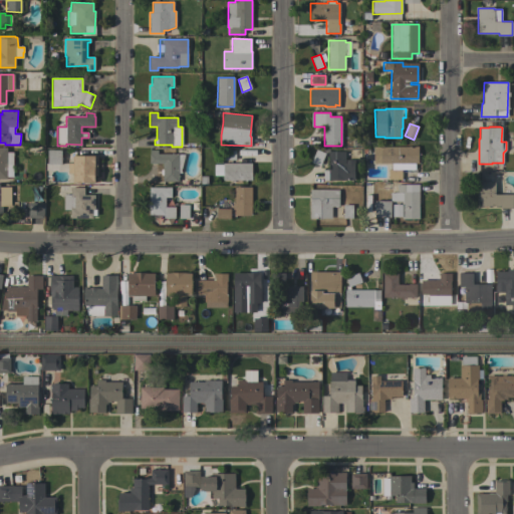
[(418,164),(373,164),(373,147),(418,146),(418,164)]
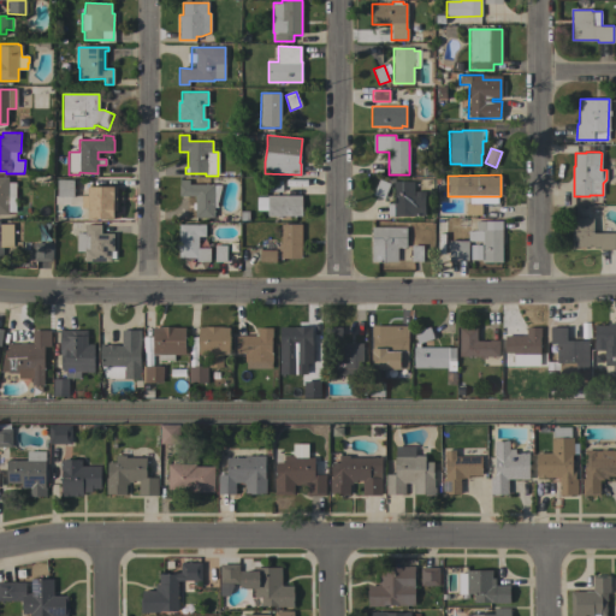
[(0,214),(0,177),(9,177),(9,182),(16,182),(16,212),(7,212),(7,214),(0,214)]
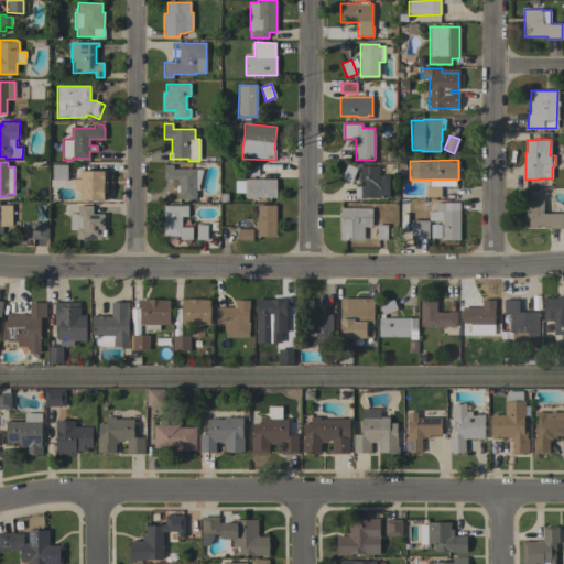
[(64,186),(50,186),(50,179),(53,179),(53,164),(67,165),(67,181),(64,181),(64,186)]
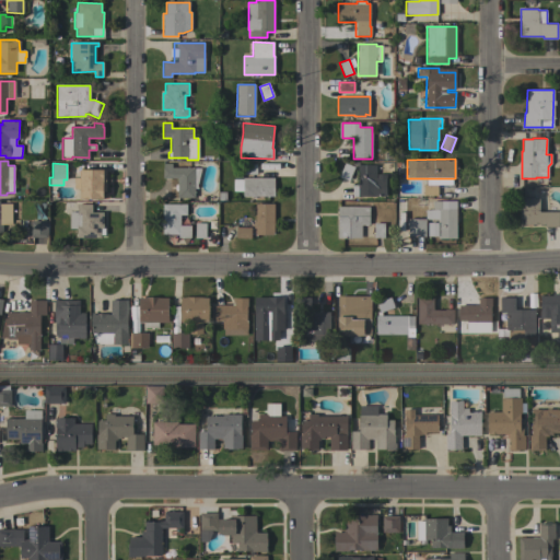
[(197,184),(197,186),(198,188),(195,188),(195,198),(177,197),(177,190),(175,190),(175,184),(177,184),(177,178),(163,178),(163,167),(164,167),(164,163),(172,163),(172,167),(194,167),(194,168),(201,168),(197,184)]
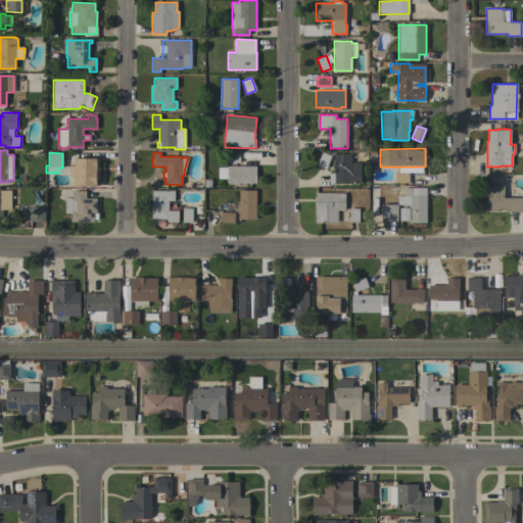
[(227,162),(227,152),(240,152),(240,162),(227,162)]
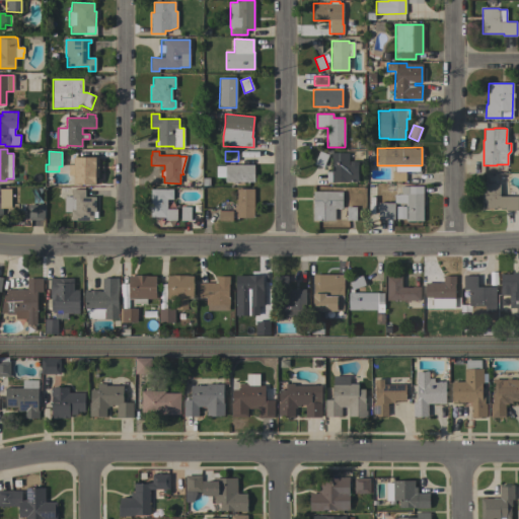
[(323,167),(314,164),(319,151),(328,154),(323,167)]
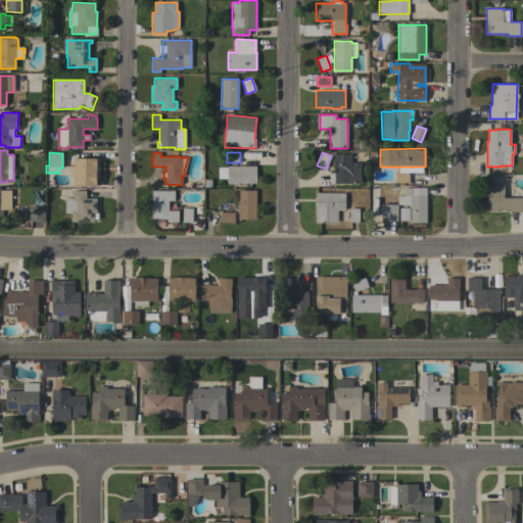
[(334,153),(351,154),(351,162),(361,162),(361,184),(329,183),(329,171),(334,172),(334,153)]
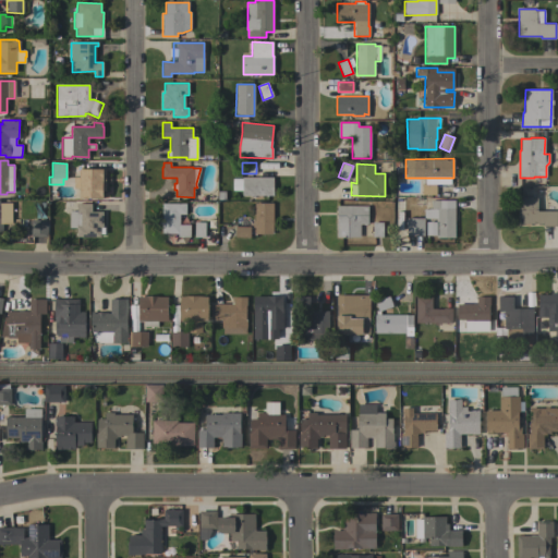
[(104,191),(102,191),(102,197),(79,197),(79,189),(73,189),(73,178),(80,178),(80,169),(104,169),(104,191)]
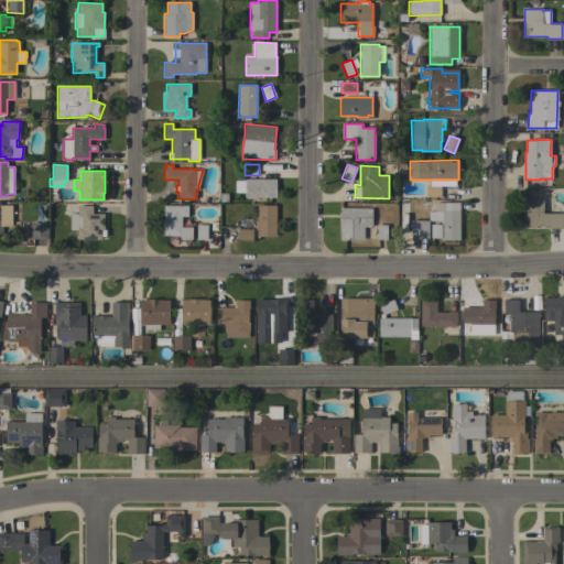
[(277,179),(277,198),(258,198),(258,199),(252,199),(252,197),(245,197),(245,193),(235,193),(235,181),(245,180),(245,179),(277,179)]
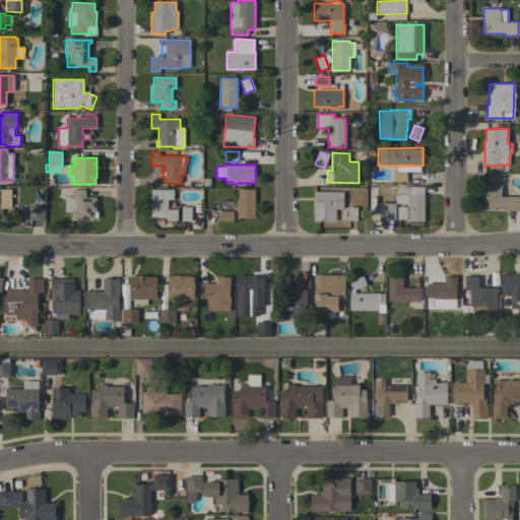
[(406,172),(406,182),(393,182),(393,172),(406,172)]
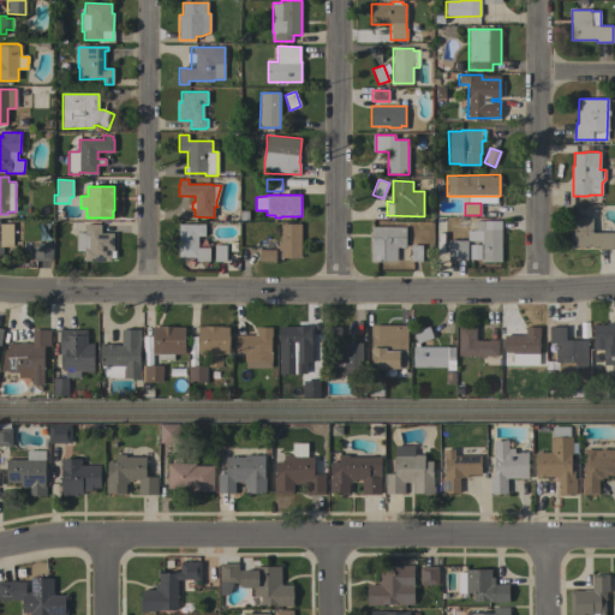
[(614,249),(598,250),(598,246),(573,246),(573,216),(592,216),(592,233),(614,233),(614,249)]
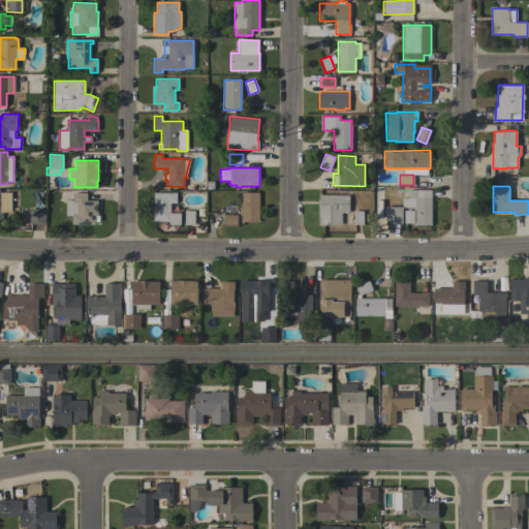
[(413,225),(413,223),(404,223),(404,211),(413,211),(413,207),(403,207),(403,206),(402,206),(402,197),(407,197),(407,189),(424,189),(424,195),(431,195),(431,225),(413,225)]
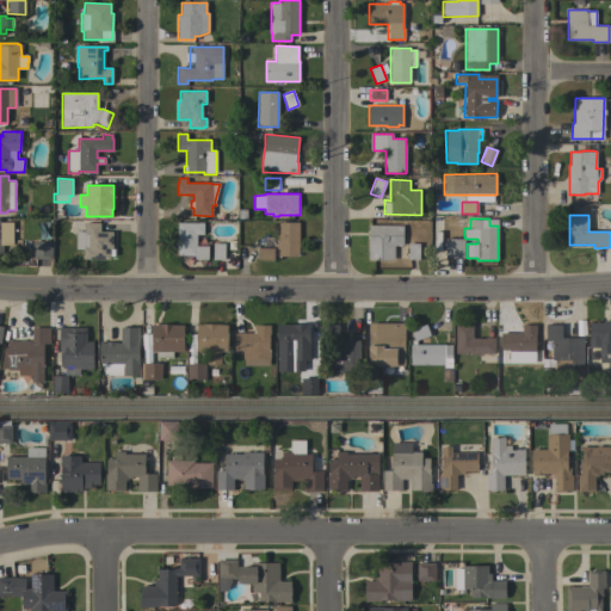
[(0,222),(13,222),(12,246),(2,245),(2,254),(0,254),(0,222)]
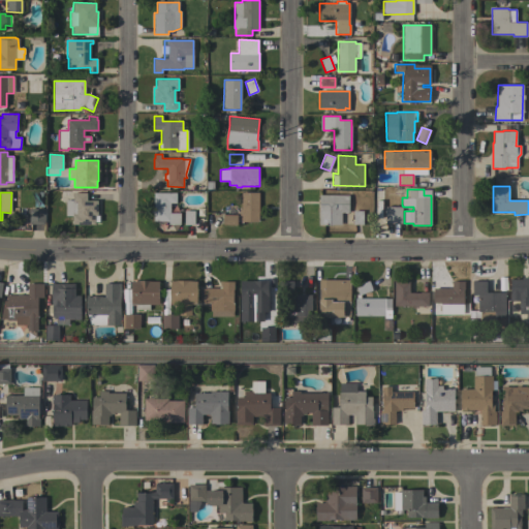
[(180,213),(180,224),(168,224),(168,221),(154,221),(154,214),(151,214),(151,210),(154,210),(154,193),(176,192),(177,203),(169,203),(169,213),(180,213)]
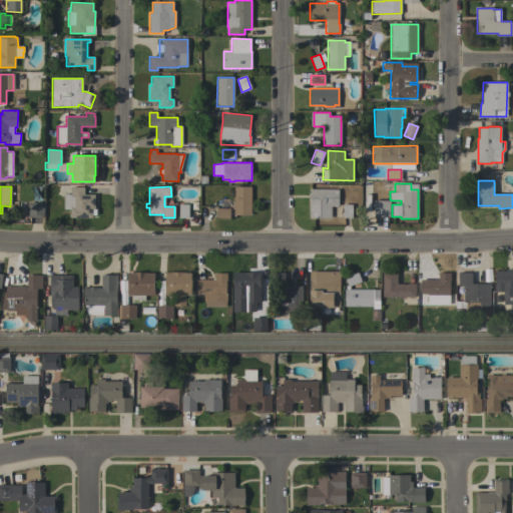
[(250,215),(233,214),(233,208),(231,208),(231,202),(233,202),(233,186),(251,186),(250,215)]
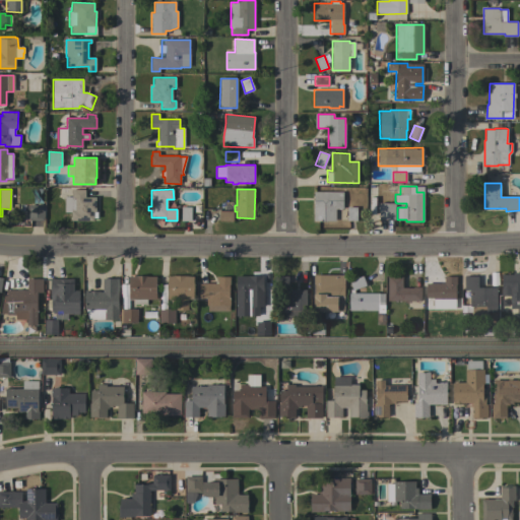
[(92,212),(92,221),(71,220),(71,212),(64,212),(64,197),(71,197),(71,190),(85,190),(85,197),(95,197),(95,212),(92,212)]
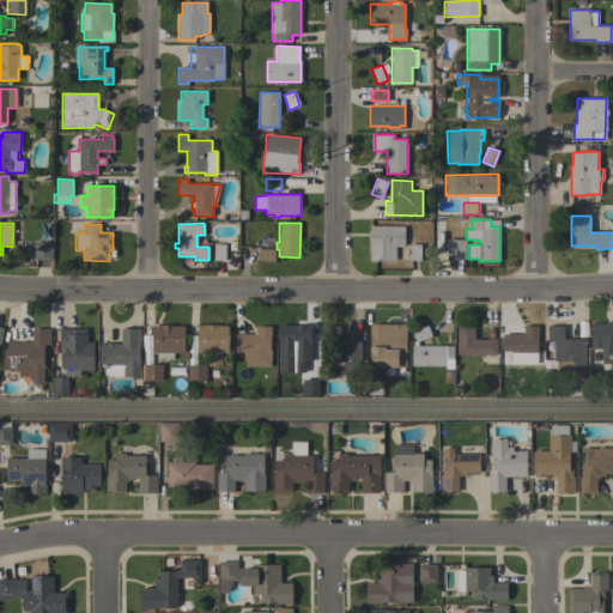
[(405,226),(405,247),(395,247),(395,261),(369,261),(369,225),(405,226)]
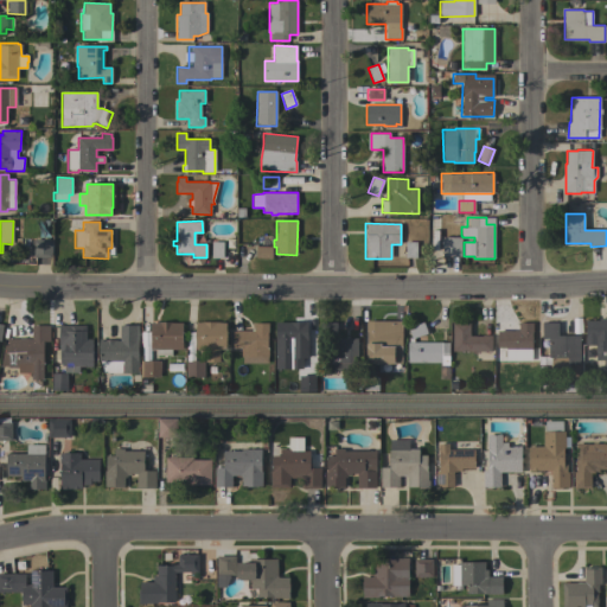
[(461,237),(461,256),(442,256),(442,248),(441,248),(441,238),(442,238),(442,237),(461,237)]
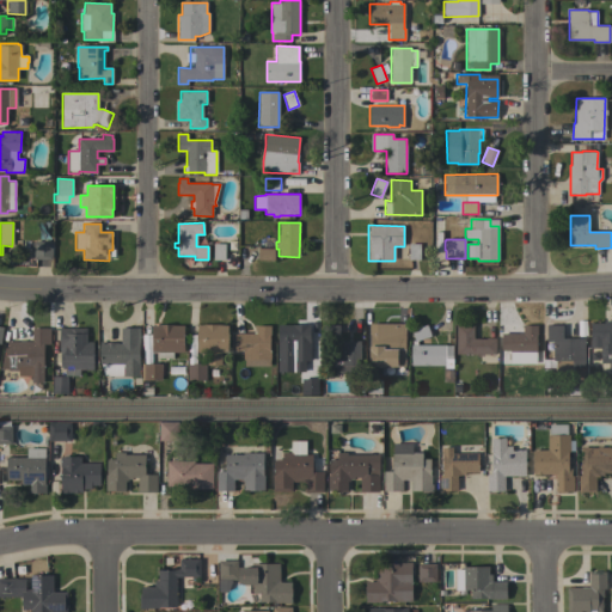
[(51,242),(51,259),(34,259),(34,242),(51,242)]
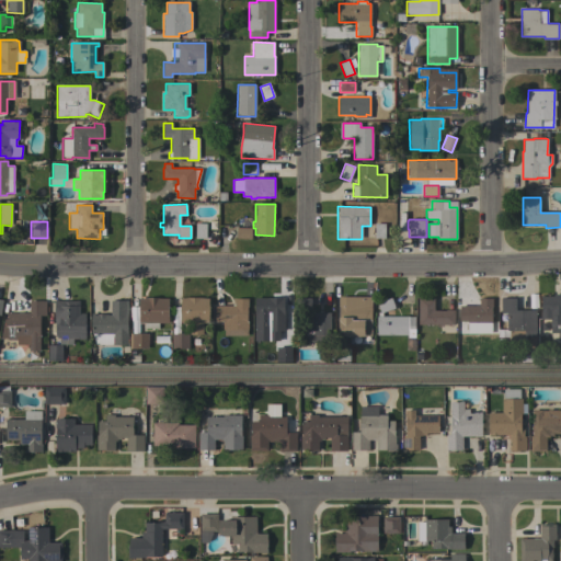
[(195,222),(206,222),(206,239),(195,239),(195,222)]
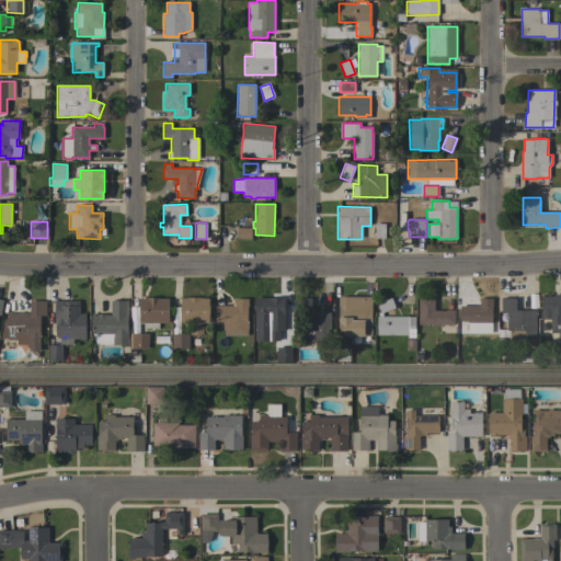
[(385,239),(375,239),(375,224),(385,224),(385,239)]
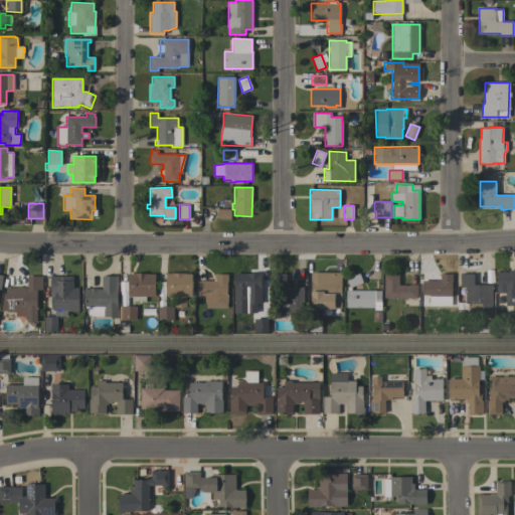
[(229,208),(215,208),(215,218),(229,218),(229,208)]
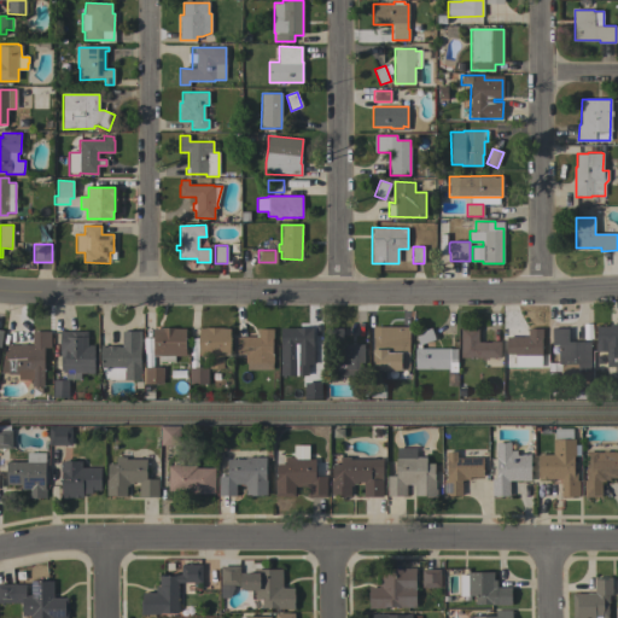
[(595,326),(610,326),(610,324),(617,324),(617,375),(614,375),(614,367),(605,367),(606,351),(595,351),(595,326)]
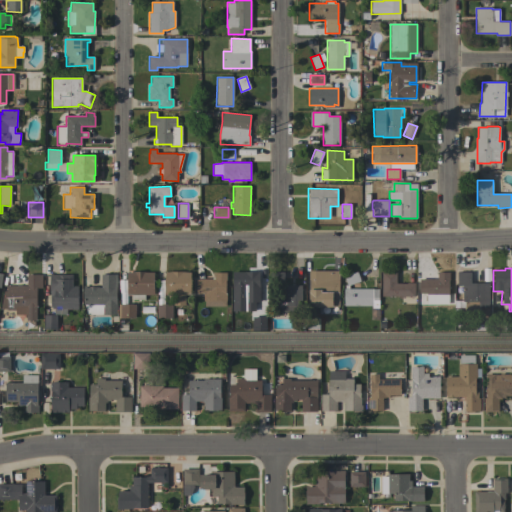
[(339,271),(339,307),(309,306),(309,280),(308,280),(309,270),(339,271)]
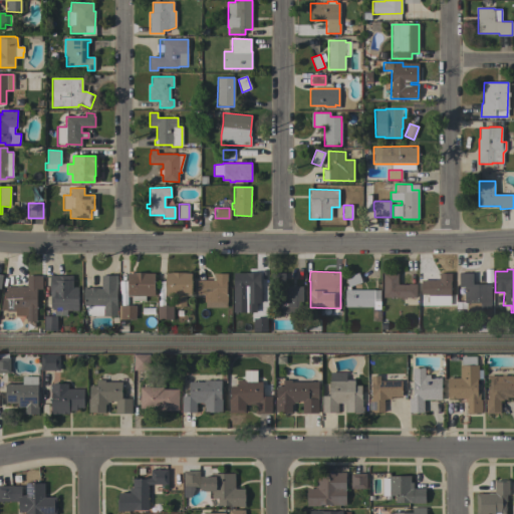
[(126,273),(135,273),(135,272),(145,272),(145,273),(154,273),(155,296),(145,296),(145,300),(133,301),(133,296),(127,296),(126,273)]
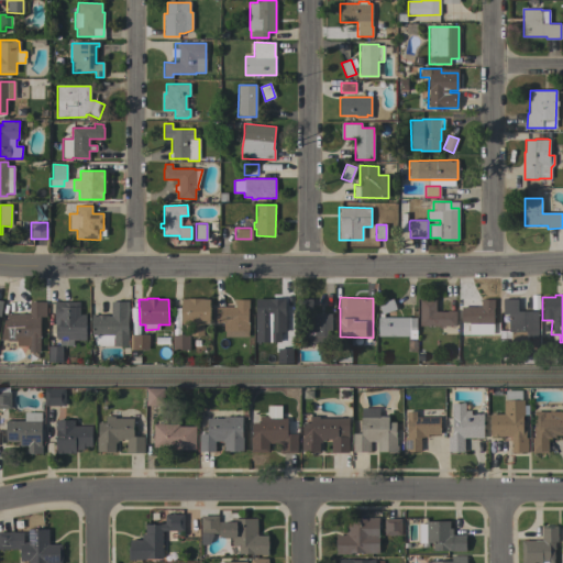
[(185,299),(185,298),(203,298),(203,299),(209,299),(209,323),(203,323),(203,335),(190,335),(190,323),(181,323),(181,299),(185,299)]
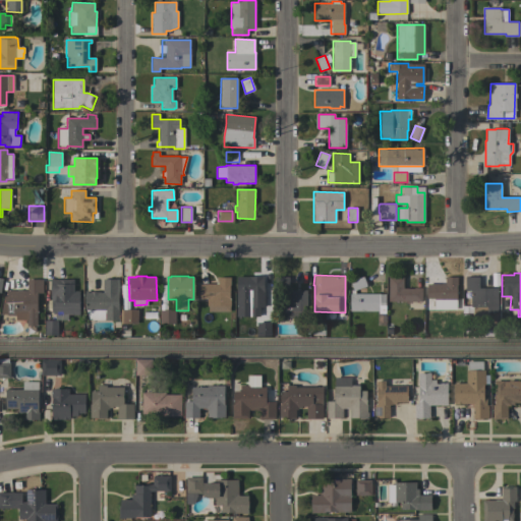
[(248,300),(248,293),(235,293),(235,276),(265,276),(265,283),(270,283),(270,297),(271,297),(271,300),(254,300),(248,300)]
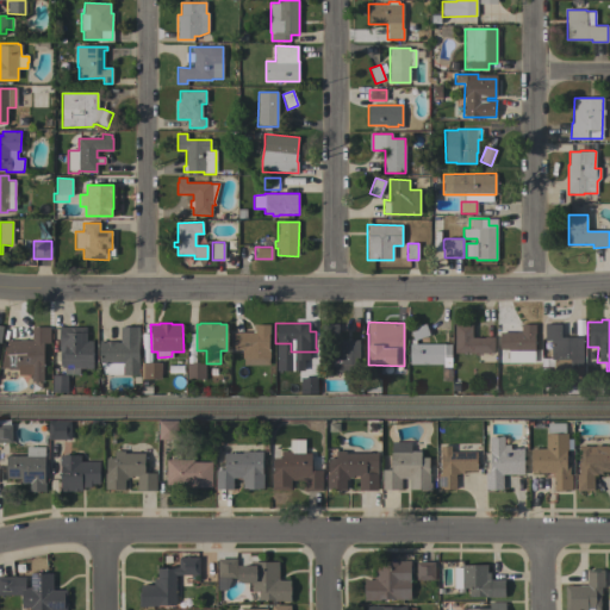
[(359,373),(332,373),(332,359),(327,359),(327,343),(322,343),(322,324),(325,324),(325,323),(338,323),(338,340),(359,340),(359,373)]
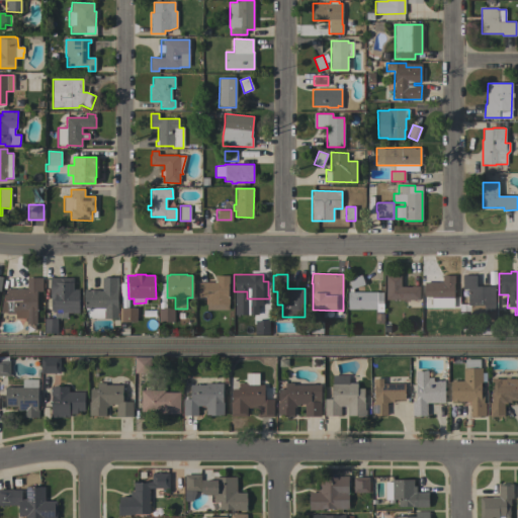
[(348,280),(360,274),(361,276),(362,275),(364,280),(363,280),(364,283),(352,288),(348,280)]
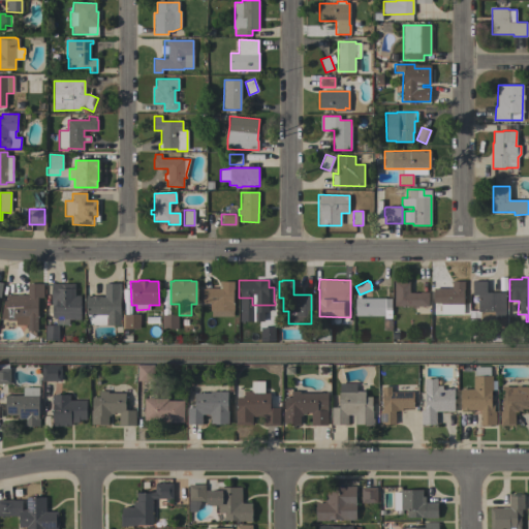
[(495,316),(494,322),(479,321),(479,311),(478,311),(478,294),(472,294),(472,280),(487,280),(487,292),(505,292),(505,316),(495,316)]
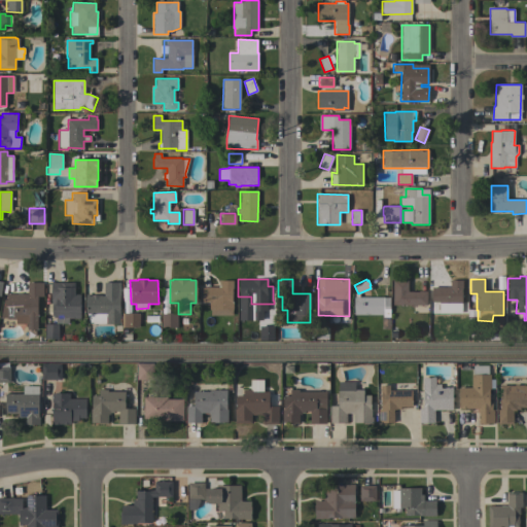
[(220,287),(220,280),(234,280),(233,288),(232,302),(233,302),(233,310),(233,315),(210,315),(210,309),(209,309),(209,302),(202,302),(202,286),(220,287)]
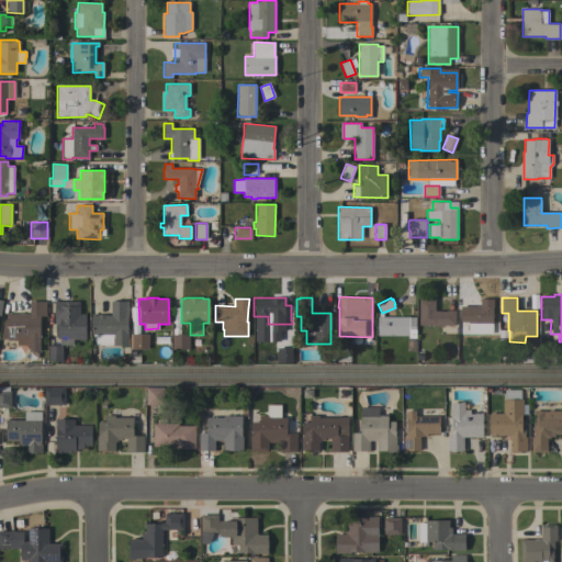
[(435,299),(435,311),(446,311),(446,310),(454,311),(454,325),(444,325),(444,327),(438,327),(438,325),(418,325),(419,299),(435,299)]
